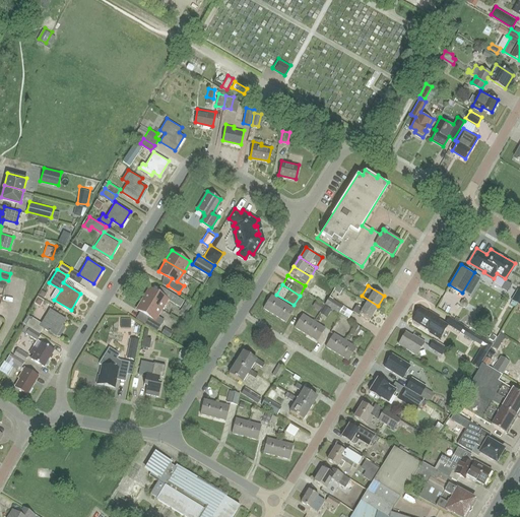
[(143,297),(161,308),(168,298),(180,306),(184,299),(165,287),(161,294),(149,286),(143,297)]
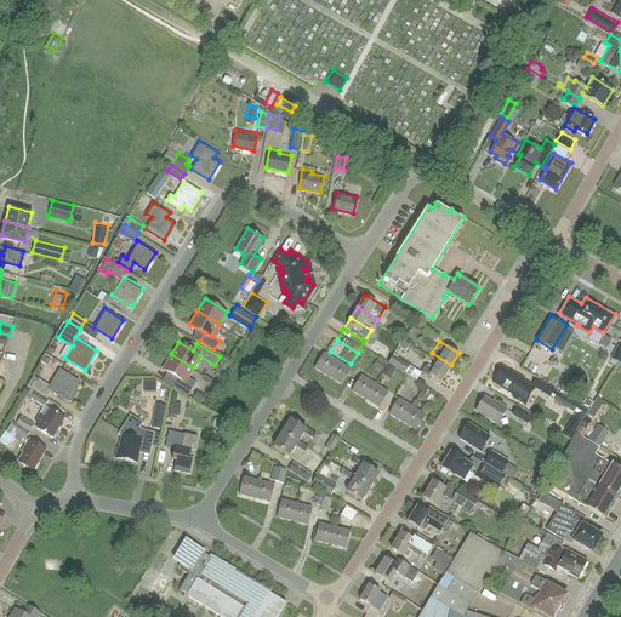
[(620,344),(619,343),(610,355),(620,361),(620,344)]
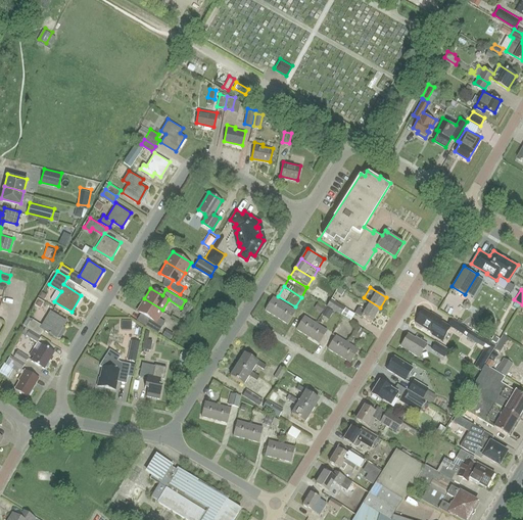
[(332,296),(329,300),(342,309),(341,311),(351,317),(355,311),(332,296)]
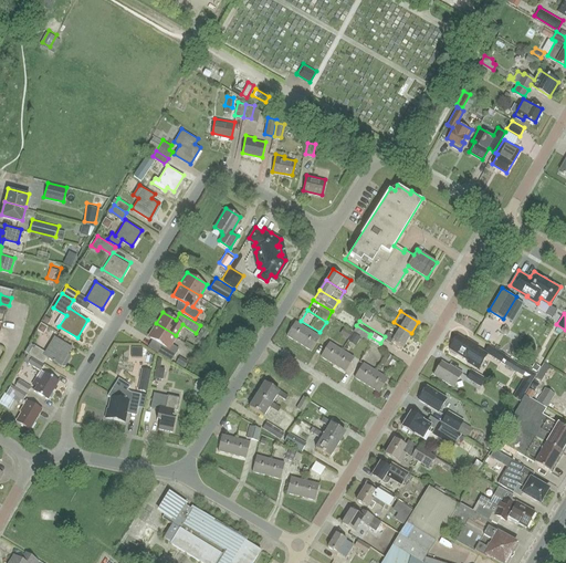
[(394,322),(387,333),(405,344),(411,333),(394,322)]
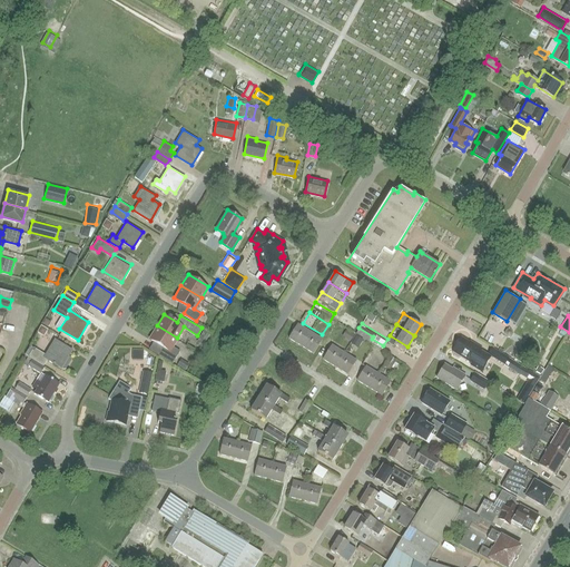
[(173,345),(177,338),(157,325),(149,338),(164,345),(158,353),(173,362),(179,350),(173,345)]
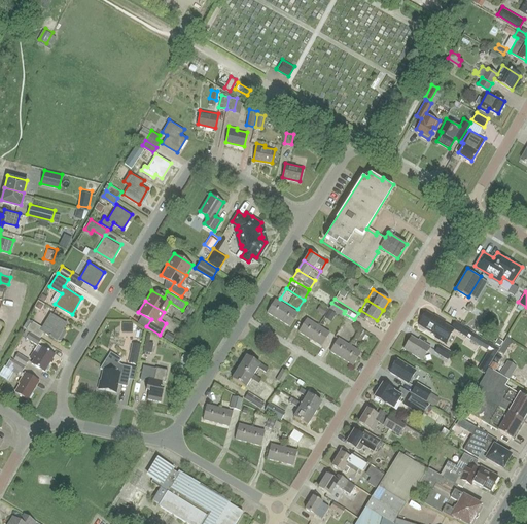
[(360,310),(354,320),(371,330),(377,320),(360,310)]
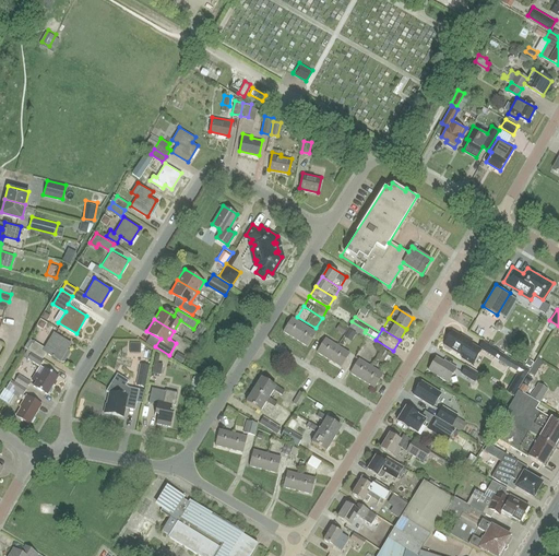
[(452,347),(462,354),(461,356),(472,363),(482,349),(471,342),(472,340),(464,335),(464,336),(452,329),(444,342),(444,343),(444,344),(444,346),(449,349),(451,349),(452,347)]
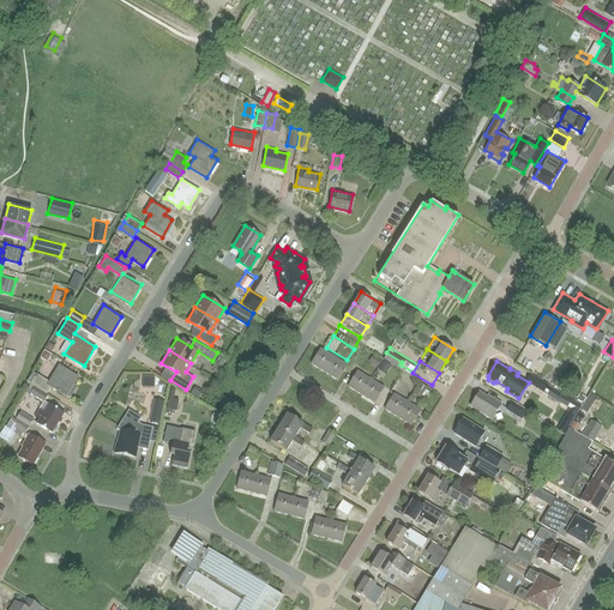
[(26,380),(31,382),(47,392),(50,385),(66,394),(68,396),(71,394),(77,385),(76,384),(73,382),(78,375),(59,363),(48,380),(32,370),(26,380)]
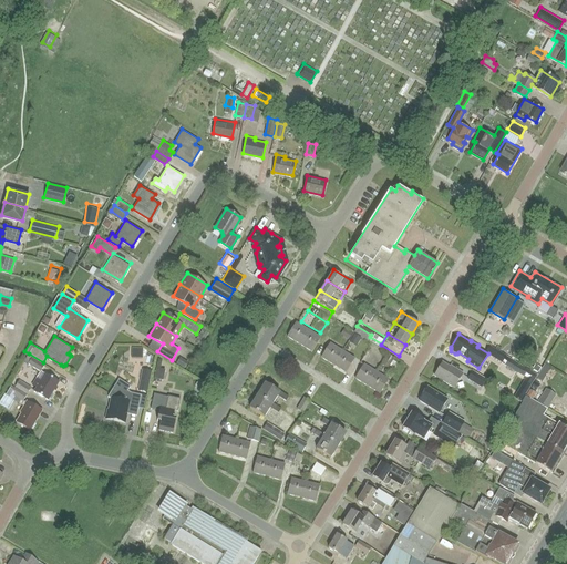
[(320,354),(348,370),(357,355),(329,338),(320,354)]
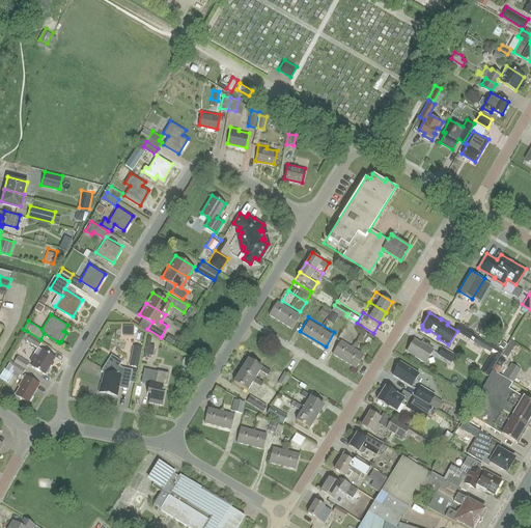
[(455,329),(488,350),(493,342),(459,322),(455,329)]
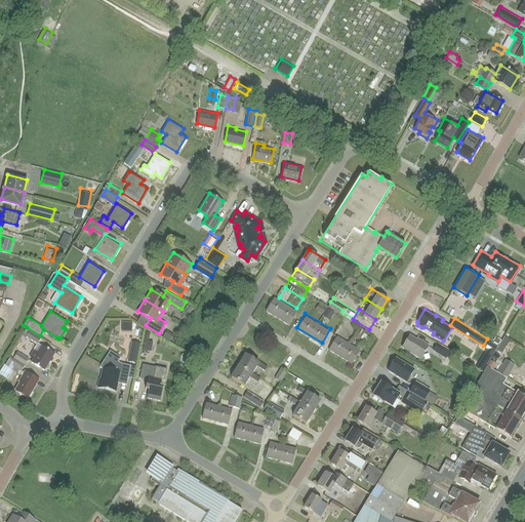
[(123,319),(122,327),(132,327),(132,319),(123,319)]
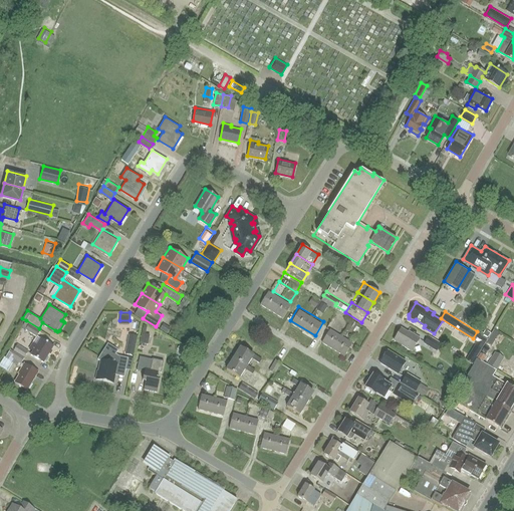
[(345,312),(339,322),(355,331),(361,322),(345,312)]
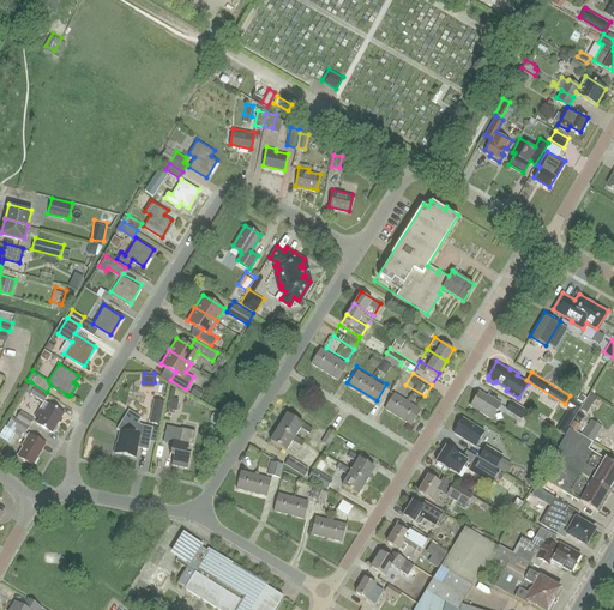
[(35,385),(30,391),(43,399),(48,393),(35,385)]
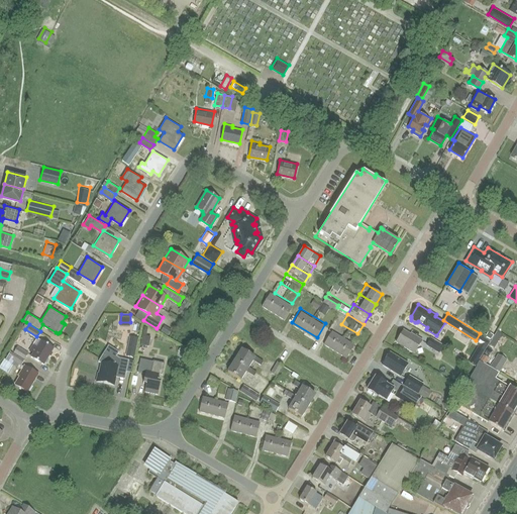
[(341,324),(335,334),(351,344),(357,333),(341,324)]
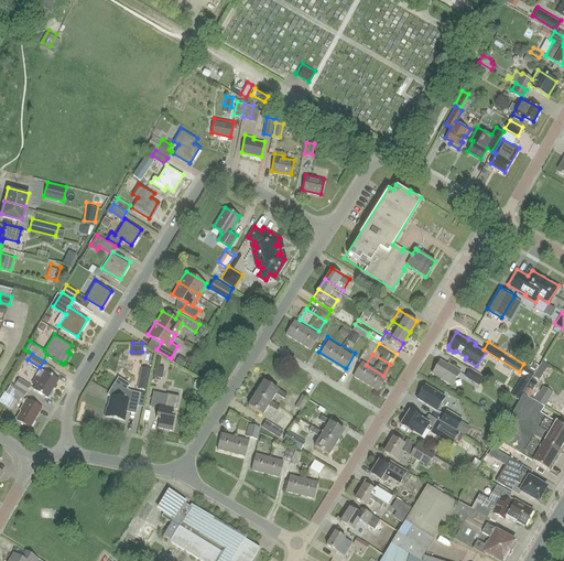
[(156,355),(153,374),(162,376),(164,365),(160,365),(161,356),(156,355)]
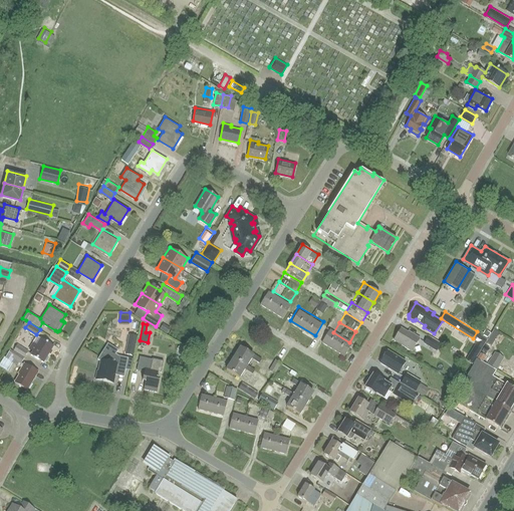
[(412,349),(419,336),(412,332),(412,333),(401,327),(394,338),(412,349)]
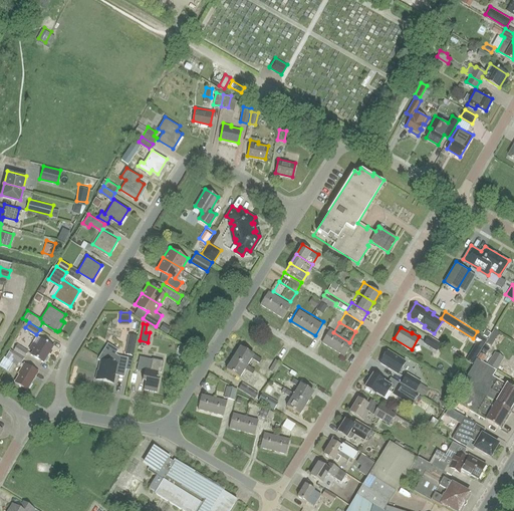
[(498,331),(493,328),(490,334),(495,337),(498,331)]
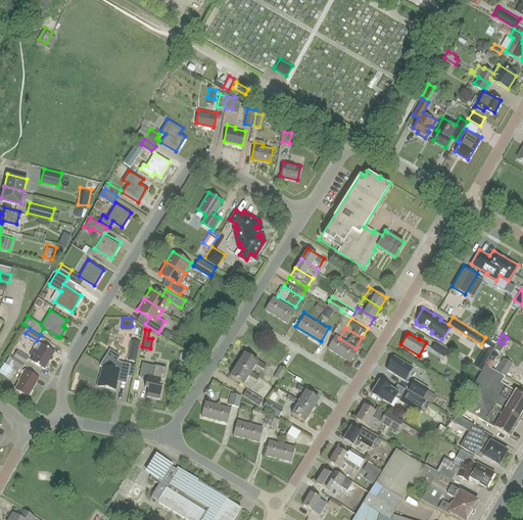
[(136,360),(140,340),(131,338),(127,359),(136,360)]
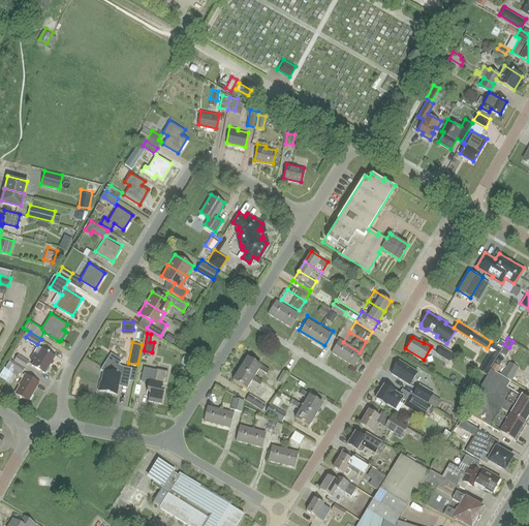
[(454,351),(440,343),(435,351),(448,360),(454,351)]
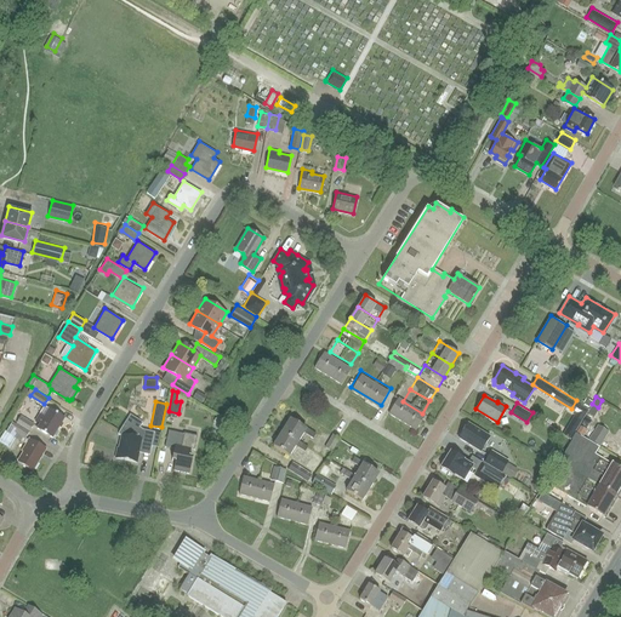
[(64,416),(45,404),(35,418),(40,422),(36,426),(52,435),(60,424),(61,426),(63,422),(61,421),(64,416)]
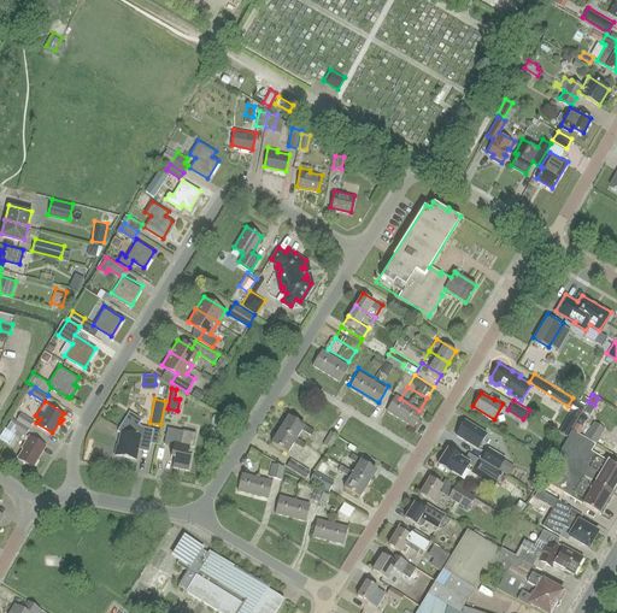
[(571,425),(579,429),(580,424),(576,422),(581,408),(573,405),(563,429),(569,431),(571,425)]
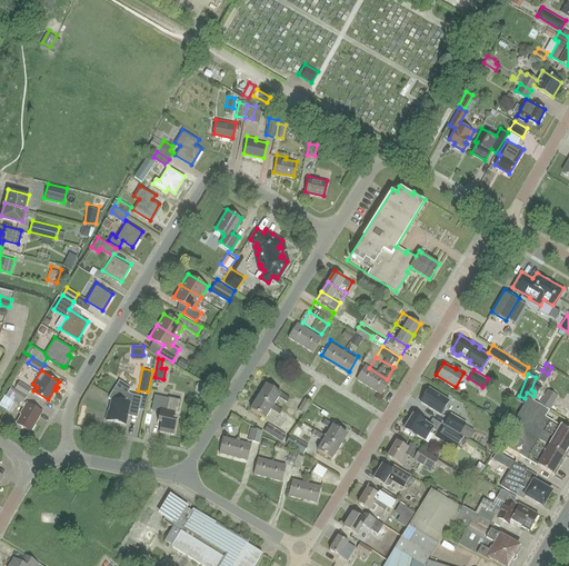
[(129,407),(139,408),(142,395),(131,393),(128,390),(131,386),(119,378),(108,396),(111,398),(109,409),(108,409),(106,418),(126,423),(129,407)]
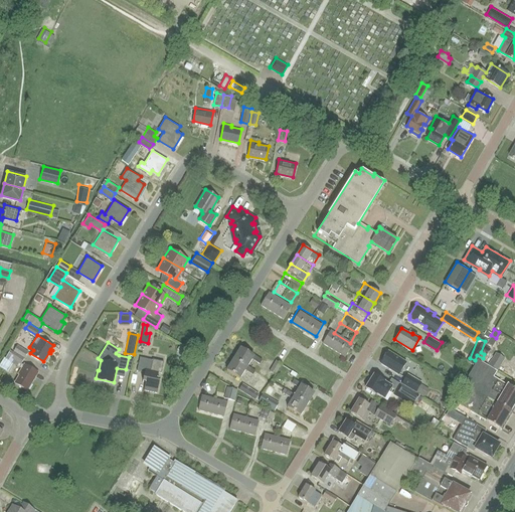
[(13,349),(24,356),(28,350),(17,343),(13,349)]
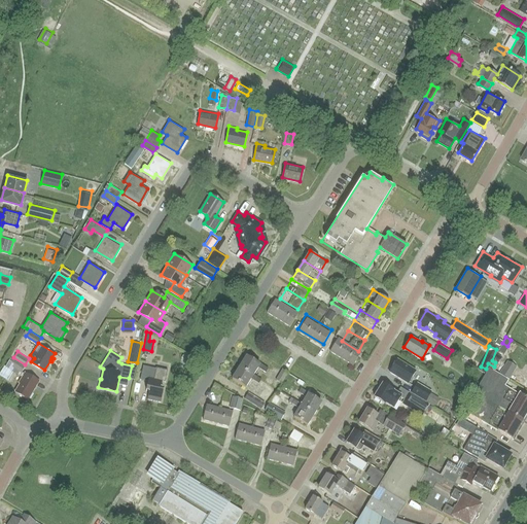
[(244,351),(230,376),(244,384),(258,360),(244,351)]
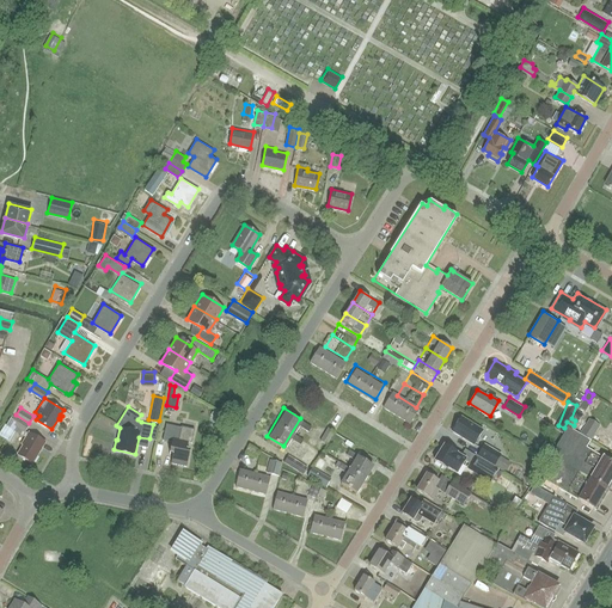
[(29,431),(25,429),(29,423),(12,413),(6,423),(5,422),(0,429),(0,433),(12,441),(18,430),(26,435),(22,442),(24,443),(18,453),(32,461),(44,441),(29,431)]
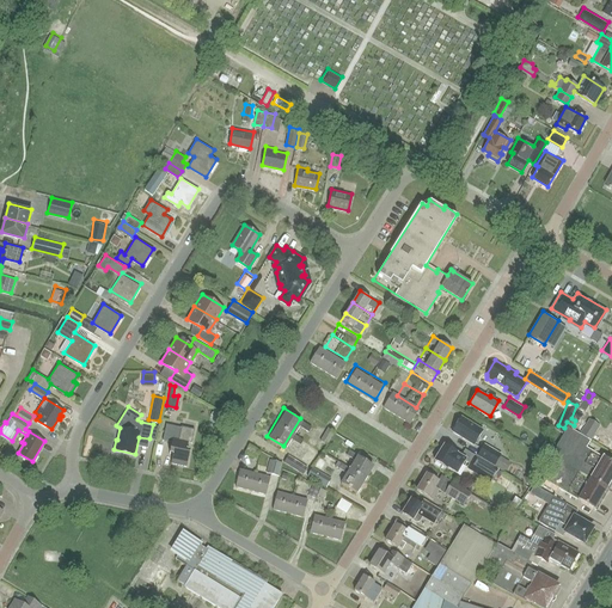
[(473,443),(482,429),(461,416),(452,430),(473,443)]
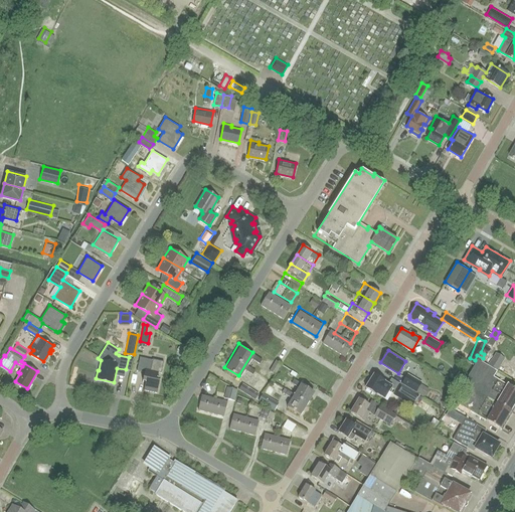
[(497,369),(505,357),(496,351),(488,363),(497,369)]
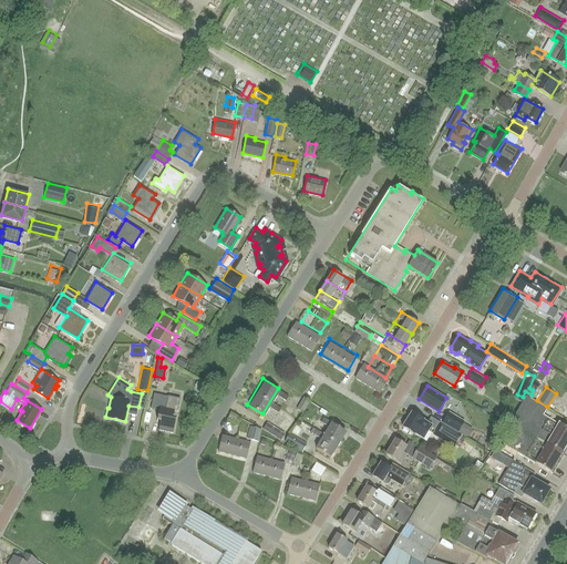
[(168,395),(154,391),(151,407),(160,409),(157,419),(161,420),(158,428),(173,431),(176,417),(173,417),(175,408),(177,409),(179,397),(168,395)]
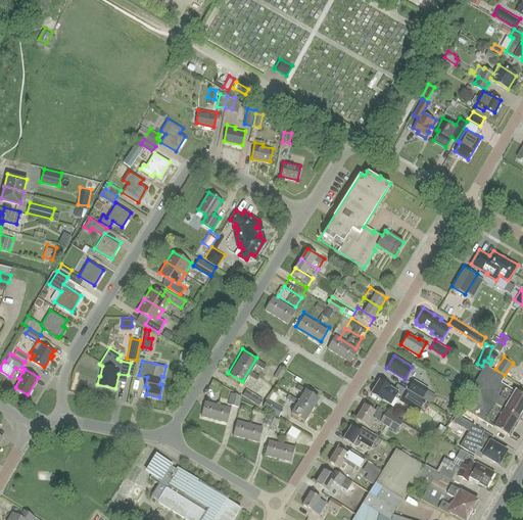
[(475,389),(520,417),(522,411),(522,393),(515,389),(501,381),(505,375),(489,366),(475,389)]
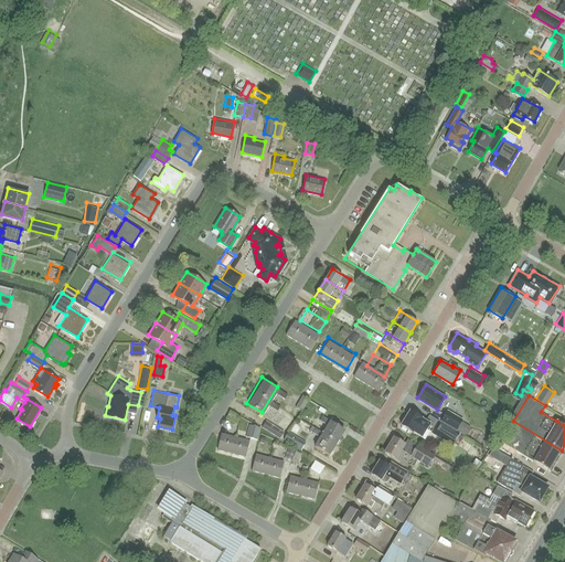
[(269,402),(278,407),(280,403),(273,398),(269,402)]
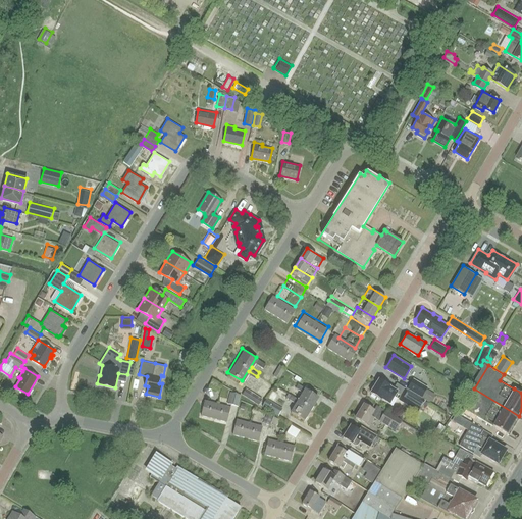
[(413,377),(407,387),(429,401),(434,393),(426,387),(427,385),(413,377)]
